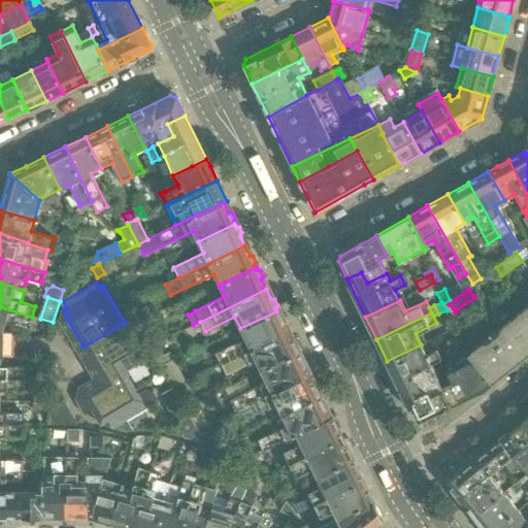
[(527,306),(526,306),(514,317),(527,335),(527,306)]
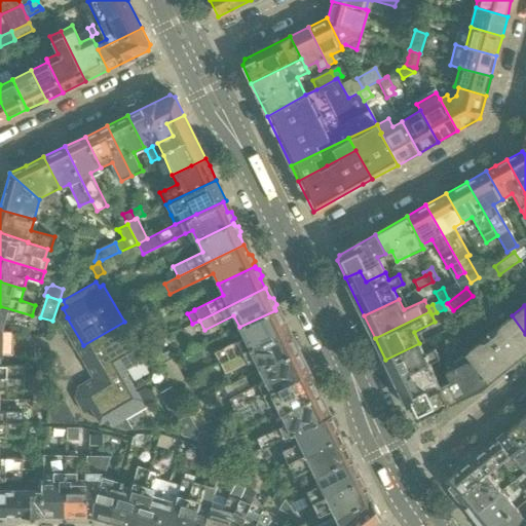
[(0,306),(0,330),(1,331),(5,320),(29,326),(32,315),(0,306)]
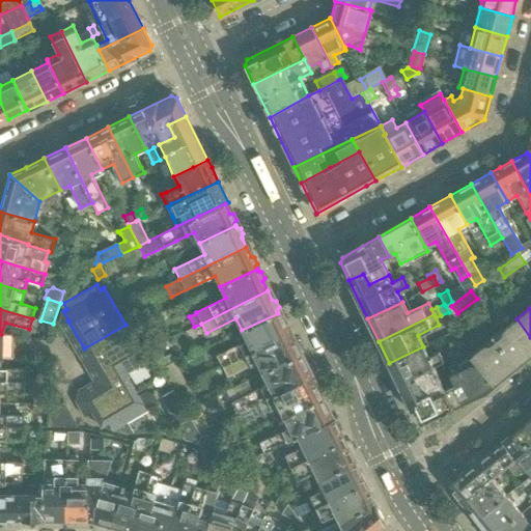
[(217,356),(222,367),(289,334),(284,324),(285,320),(283,315),(279,314),(278,313),(242,330),(247,341),(217,356)]
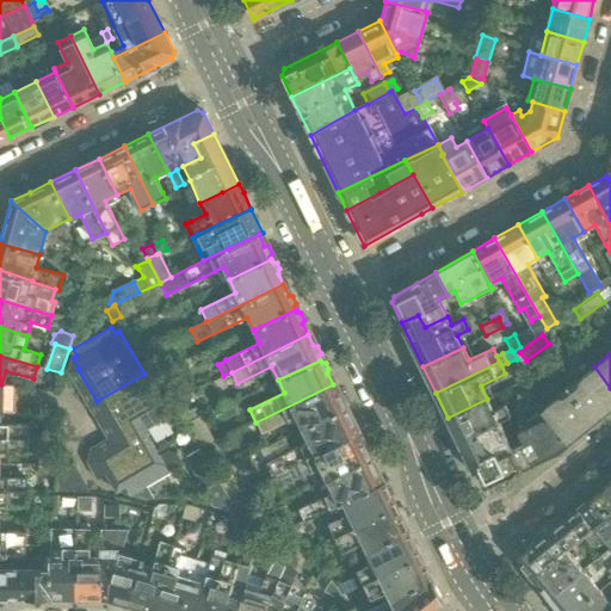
[(578,386),(571,392),(594,423),(610,408),(610,388),(594,366),(578,380),(578,386)]
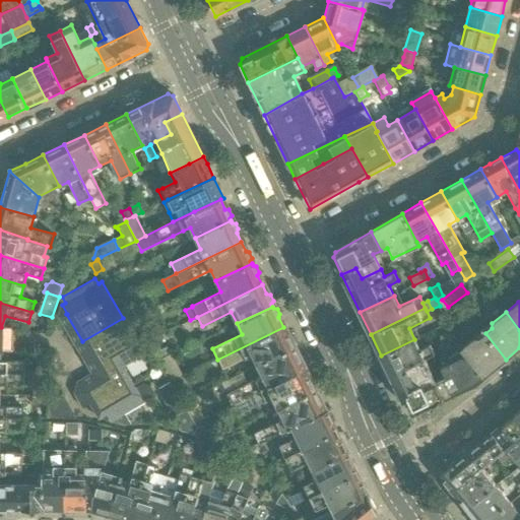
[(100,369),(104,376),(105,378),(123,367),(144,353),(123,318),(82,341),(99,370),(100,369)]
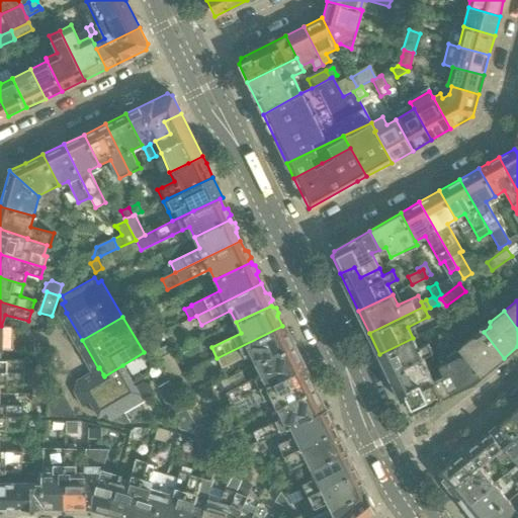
[(0,348),(12,349),(13,329),(1,326),(0,325),(0,348)]
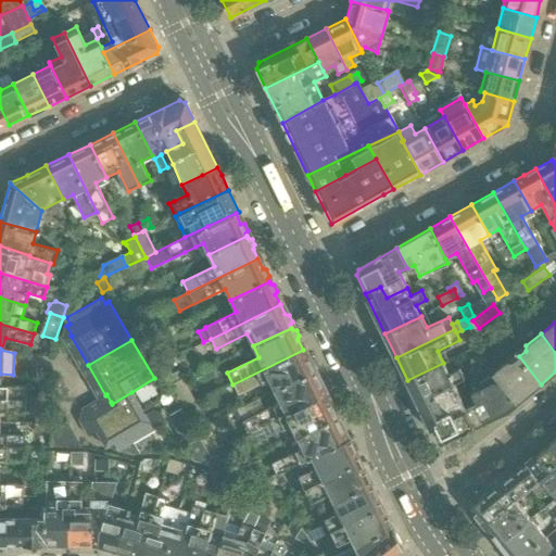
[(269,380),(275,391),(314,373),(312,370),(314,366),(311,361),(307,359),(303,350),(232,384),(238,395),(269,380)]
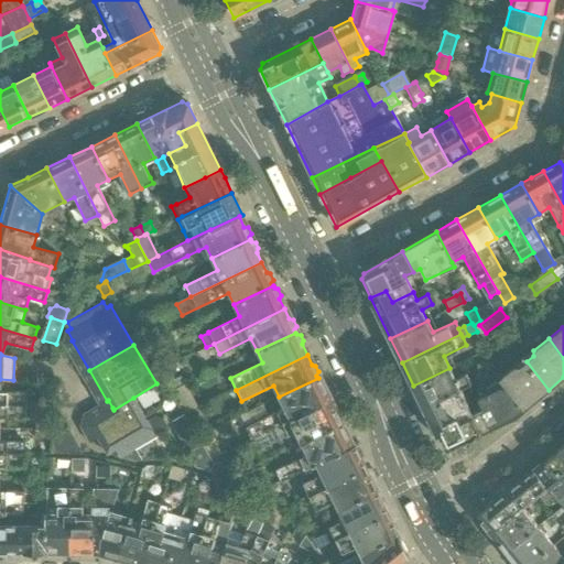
[(499,379),(500,380),(523,410),(549,390),(527,361),(519,367),(513,367),(499,379)]
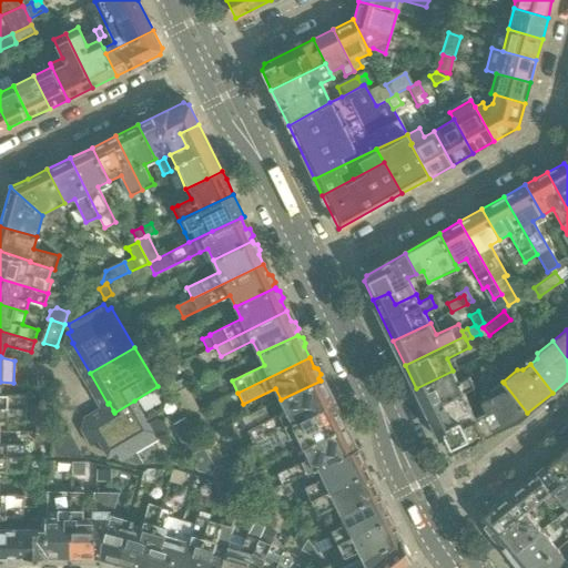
[(416,388),(437,432),(453,424),(447,413),(468,402),(464,392),(474,386),(469,376),(458,381),(453,371),(416,388)]
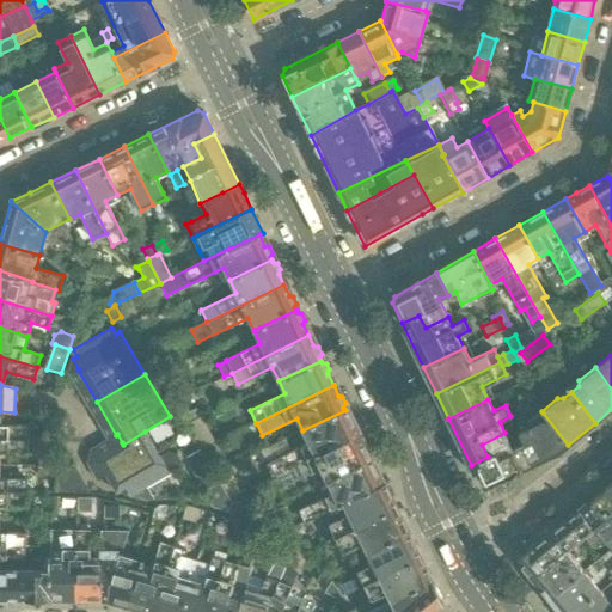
[(196,408),(181,416),(187,424),(188,427),(201,450),(215,441),(201,417),(196,408)]
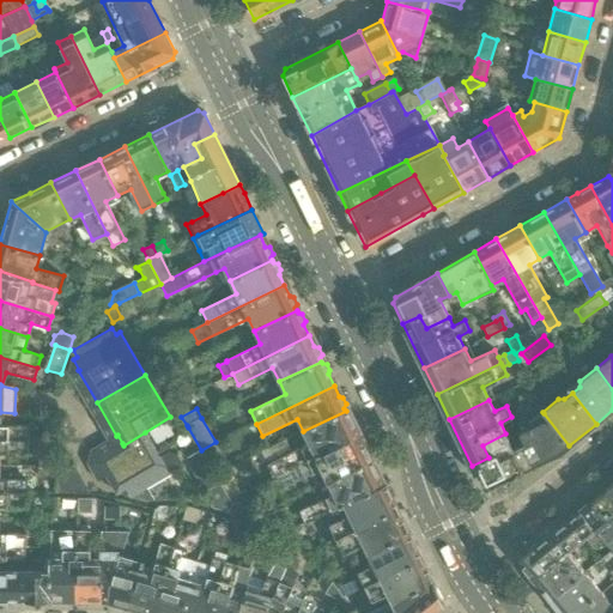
[(261,451),(273,475),(358,436),(352,424),(354,420),(351,413),(346,413),(346,411),(303,431),(309,443),(291,453),(285,439),(261,451)]
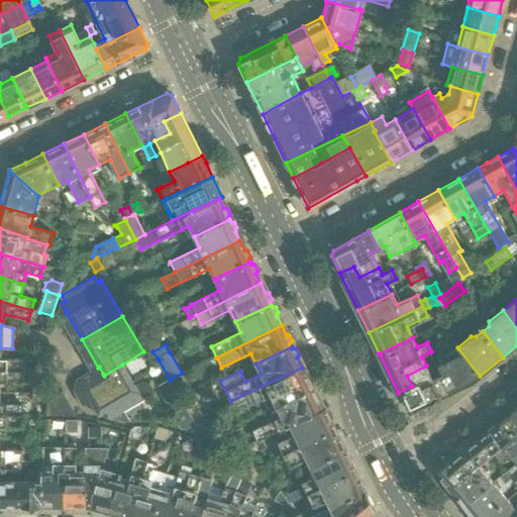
[(442,374),(439,375),(448,394),(468,385),(480,376),(458,348),(435,359),(442,374)]
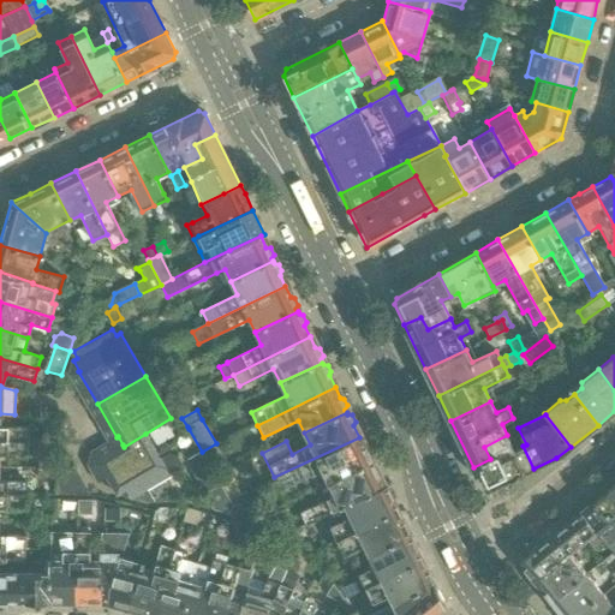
[(0,441),(28,442),(28,428),(0,427),(0,441)]
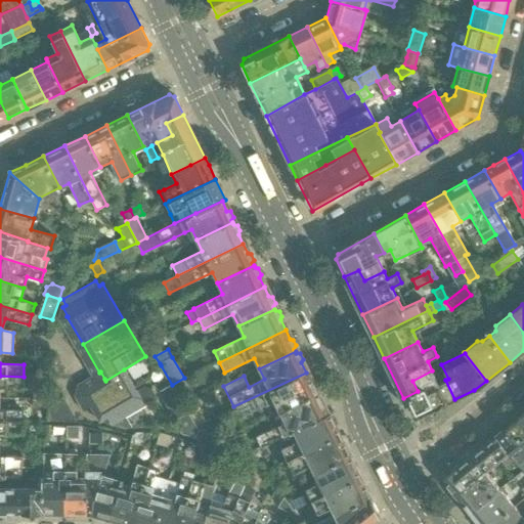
[(105,381),(104,379),(82,392),(83,392),(76,396),(84,410),(90,406),(99,422),(106,418),(112,425),(157,398),(151,389),(143,387),(136,391),(124,369),(105,381)]
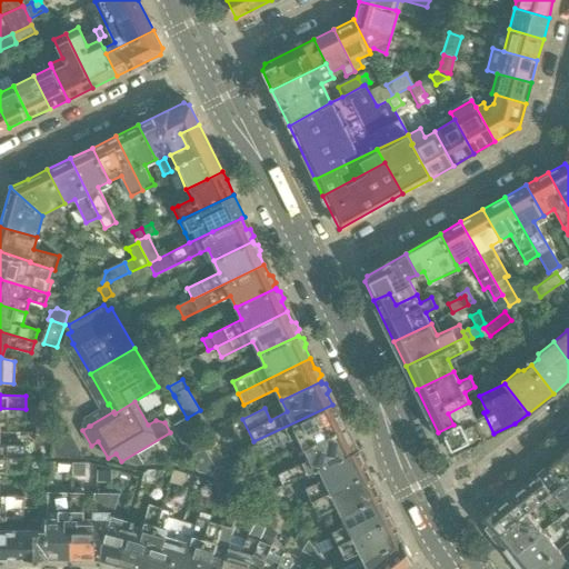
[(453,425),(438,432),(447,450),(453,452),(493,433),(483,412),(476,416),(469,402),(448,413),(453,425)]
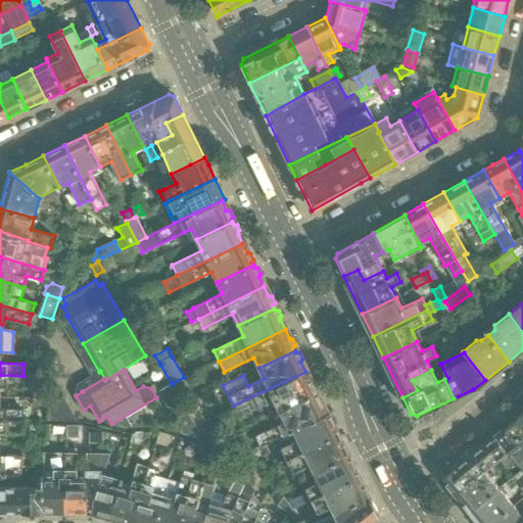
[(275,400),(280,411),(316,393),(315,391),(316,387),(314,382),(310,381),(305,372),(233,406),(238,417),(275,400)]
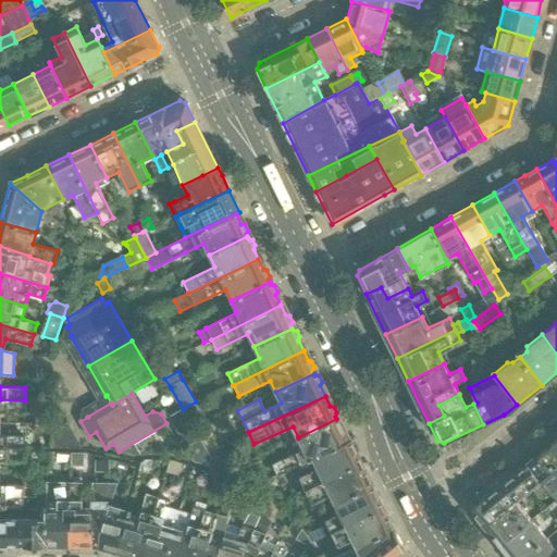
[(0,399),(0,410),(25,411),(25,400),(0,399)]
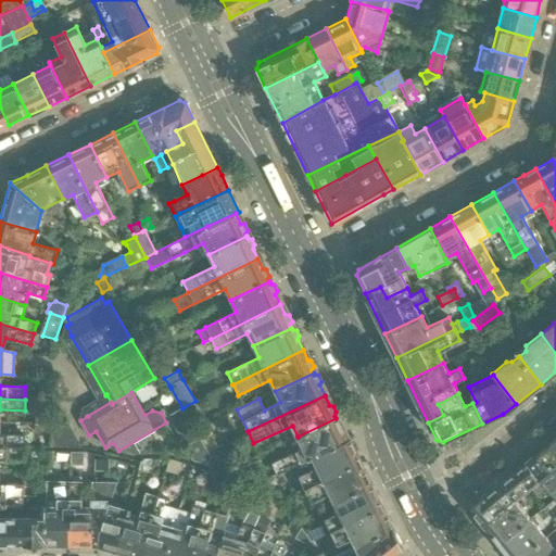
[(165,408),(169,415),(181,408),(177,401),(165,408)]
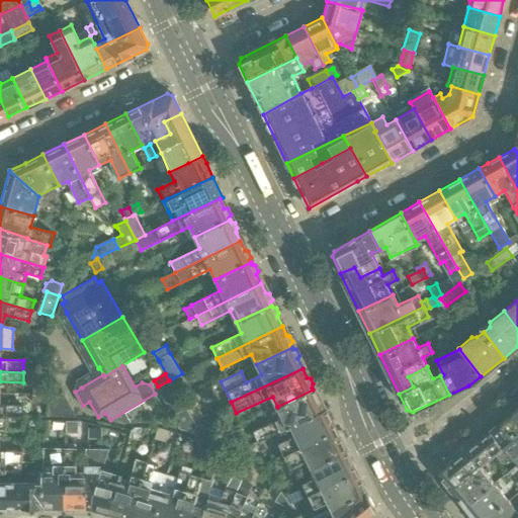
[(32,383),(31,395),(44,395),(44,383),(32,383)]
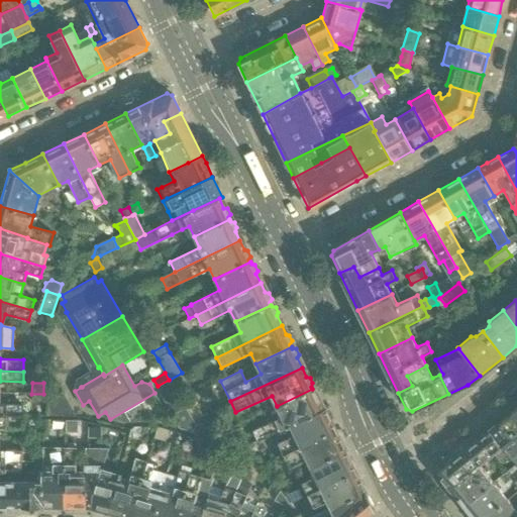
[(256,441),(290,426),(325,409),(316,391),(313,390),(312,389),(277,406),(282,417),(252,430),(256,441)]
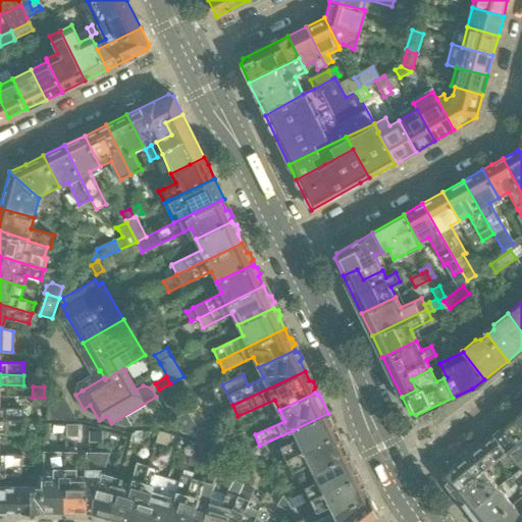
[(49,399),(48,418),(76,419),(65,400),(49,399)]
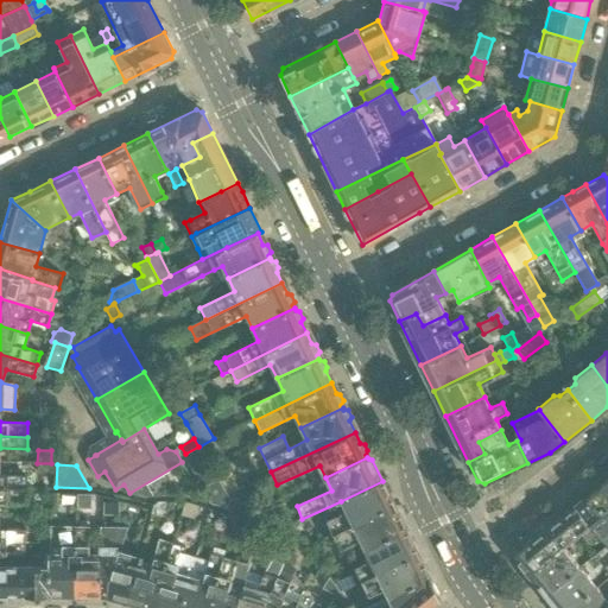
[(209,467),(195,475),(200,483),(214,475),(209,467)]
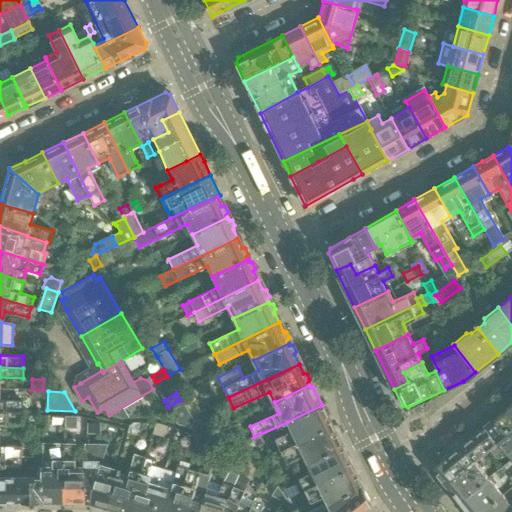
[(0,412),(21,412),(21,400),(0,400),(0,412)]
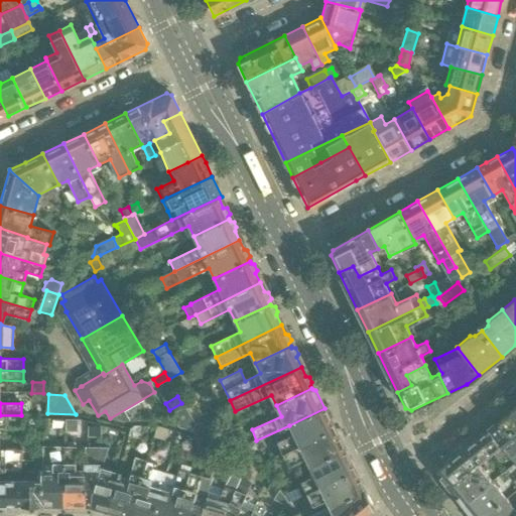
[(178,427),(189,430),(191,431),(196,424),(185,406),(183,407),(174,412),(176,415),(172,417),(178,427)]
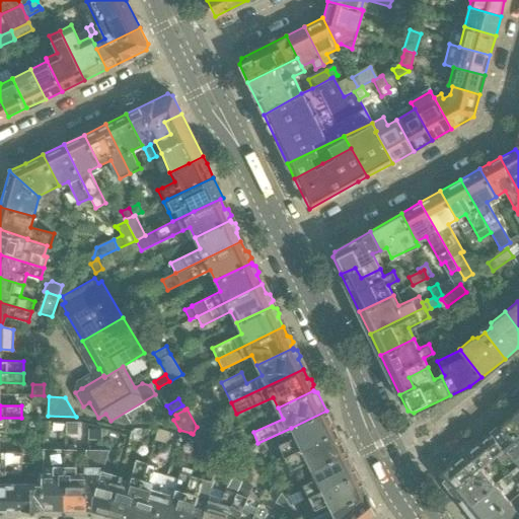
[(518,409),(510,417),(518,427),(518,409)]
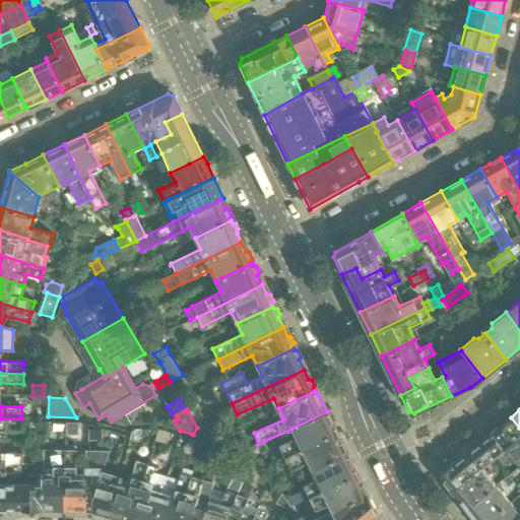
[(279,445),(285,457),(337,433),(327,411),(291,429),(296,437),(279,445)]
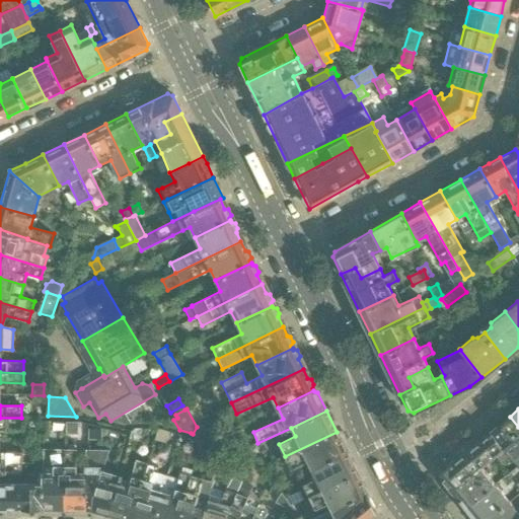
[(491,432),(504,448),(510,456),(514,461),(518,466),(518,427),(510,417),(491,432)]
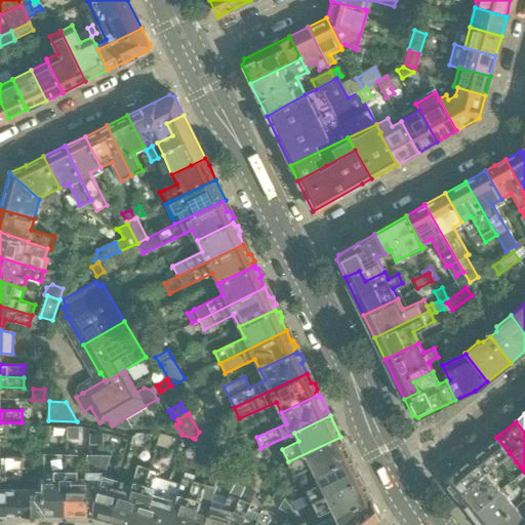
[(0,422),(0,433),(22,434),(22,422),(0,422)]
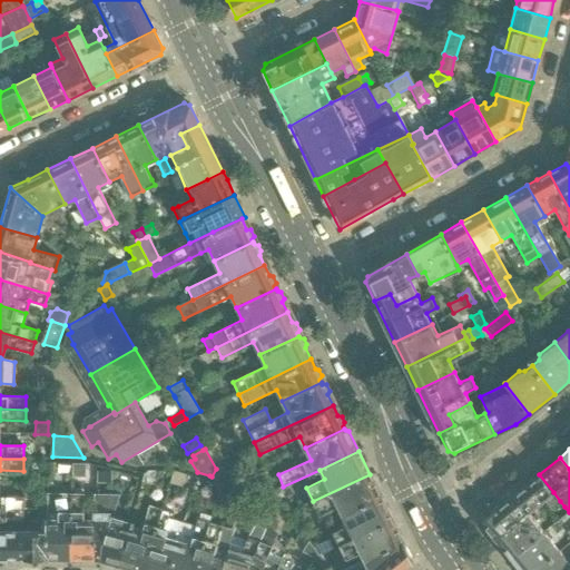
[(98,470),(97,482),(111,482),(111,470),(98,470)]
